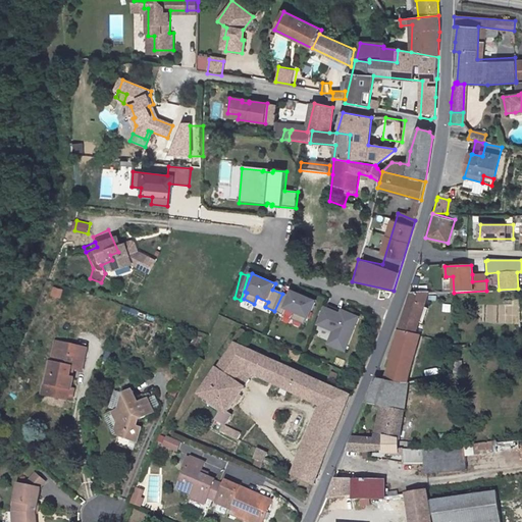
[(56,286),(54,296),(62,298),(64,288),(56,286)]
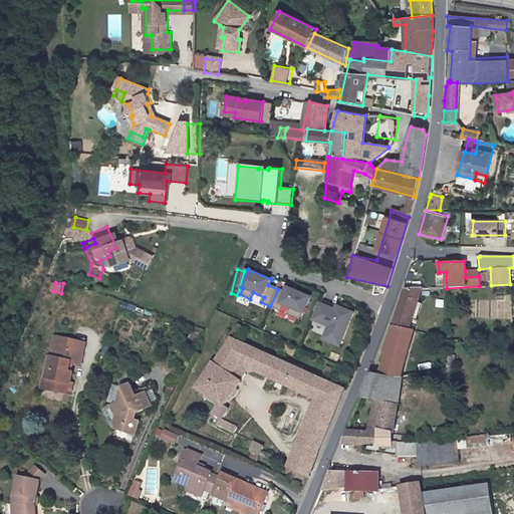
[(287,293),(278,289),(270,306),(279,310),(282,304),(292,309),(289,315),(300,320),(302,314),(304,315),(312,296),(290,287),(287,293)]
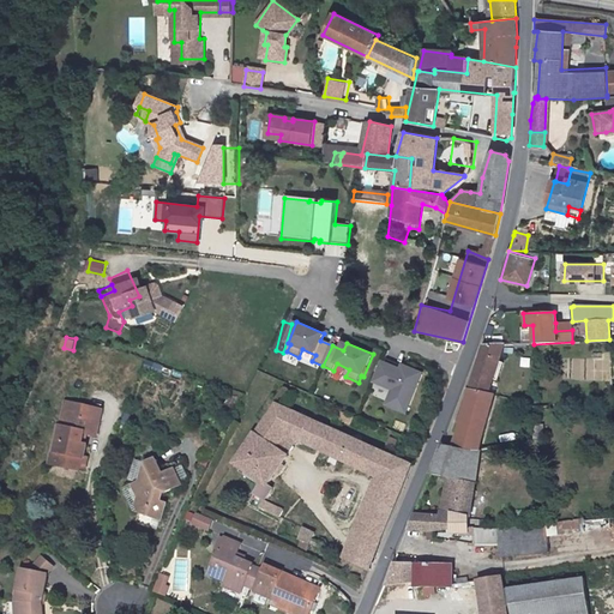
[(486,347),(475,374),(469,390),(464,408),(453,449),(456,450),(470,452),(473,452),(479,451),(494,396),(487,393),(492,381),(493,379),(505,345),(486,347)]
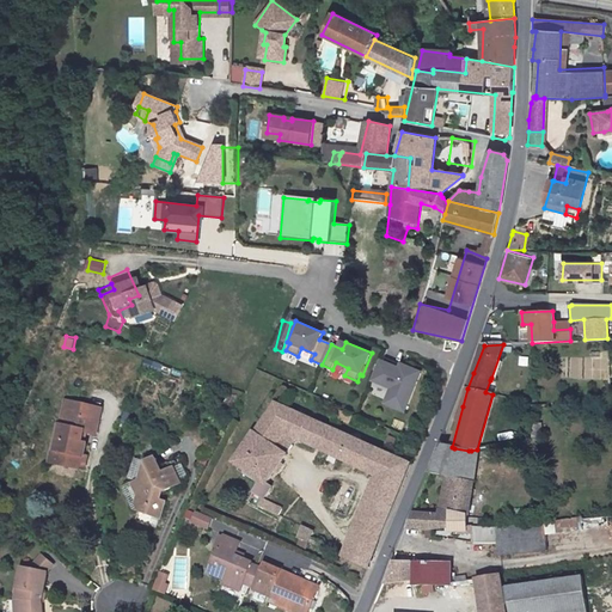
[(403,372),(381,362),(373,381),(392,390),(386,404),(404,412),(421,374),(404,367),(403,372)]
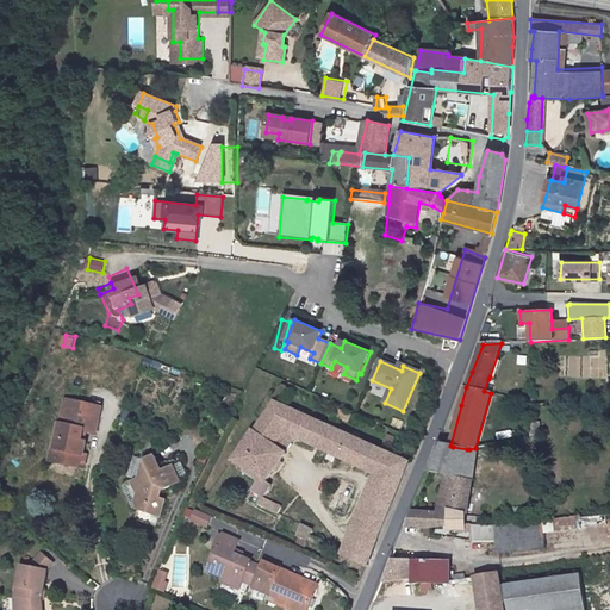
[(67,387),(64,397),(81,402),(83,392),(67,387)]
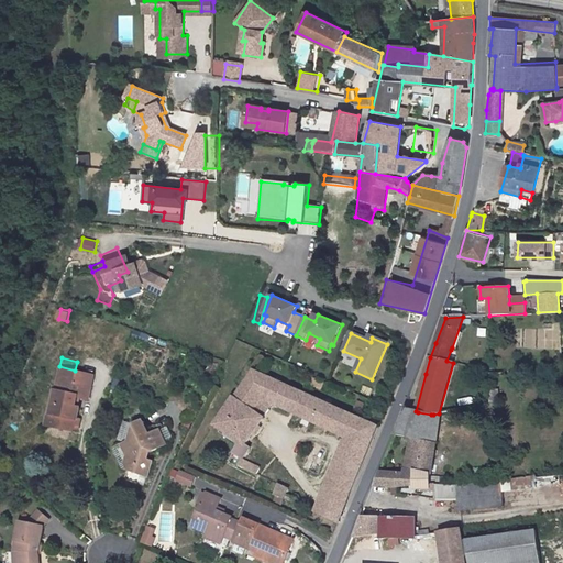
[(56,379),(50,410),(62,414),(61,417),(73,420),(74,415),(79,416),(81,408),(77,407),(79,397),(75,396),(78,385),(89,388),(96,365),(77,362),(75,371),(59,366),(56,379)]
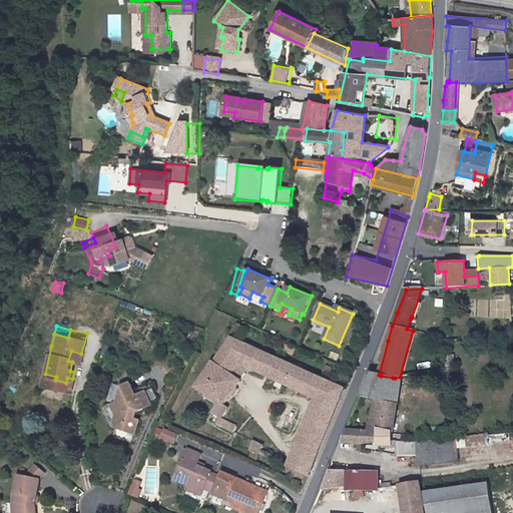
[(307,373),(230,339),(220,353),(238,360),(238,364),(246,368),(302,394),(306,396),(319,368),(310,364),(307,373)]
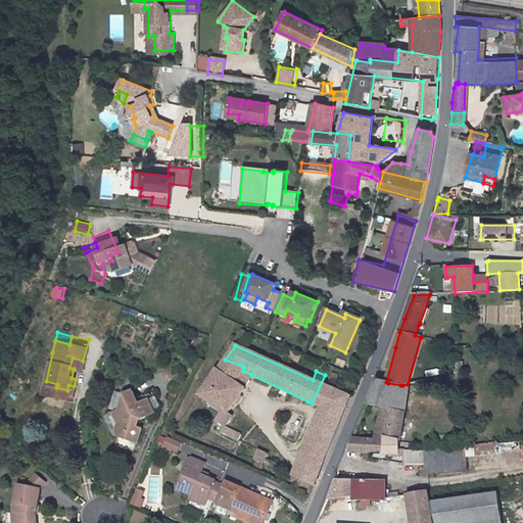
[(48,351),(41,383),(56,387),(57,384),(46,381),(52,352),(48,351)]
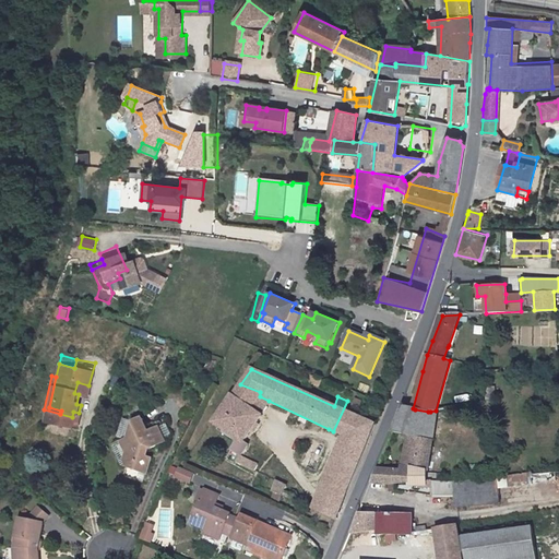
[(260,392),(240,384),(232,396),(229,395),(212,424),(237,438),(230,450),(239,454),(246,443),(240,441),(269,401),(260,396),(260,392)]
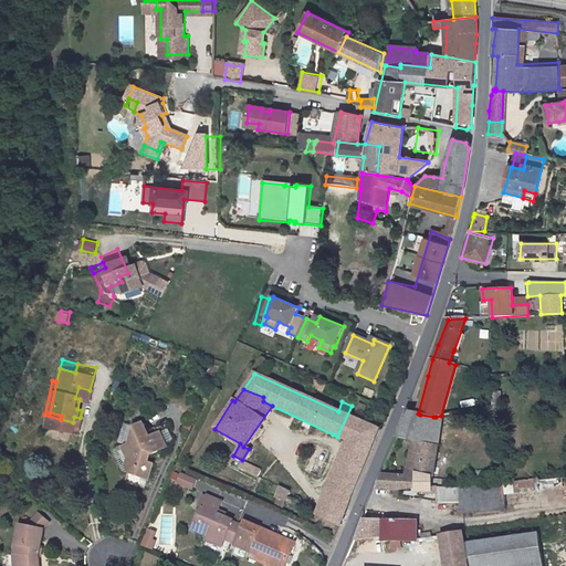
[(493,391),(494,406),(504,405),(503,391),(493,391)]
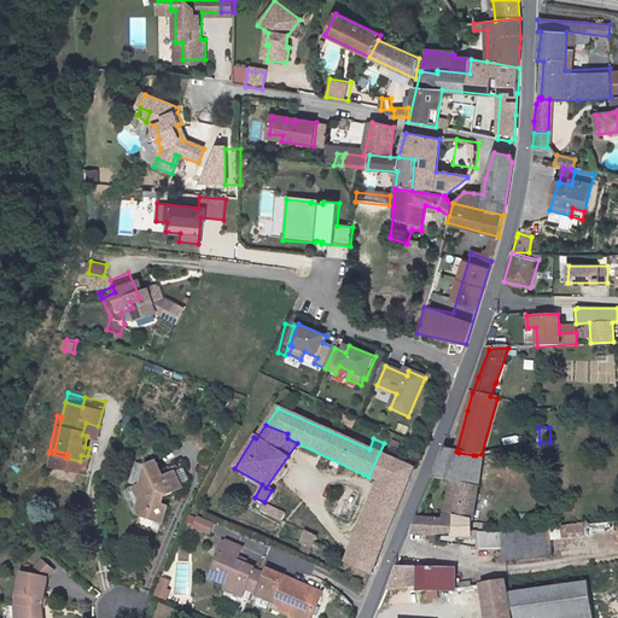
[(389,445),(384,443),(368,477),(379,482),(344,564),(369,577),(390,528),(414,471),(384,456),(389,445)]
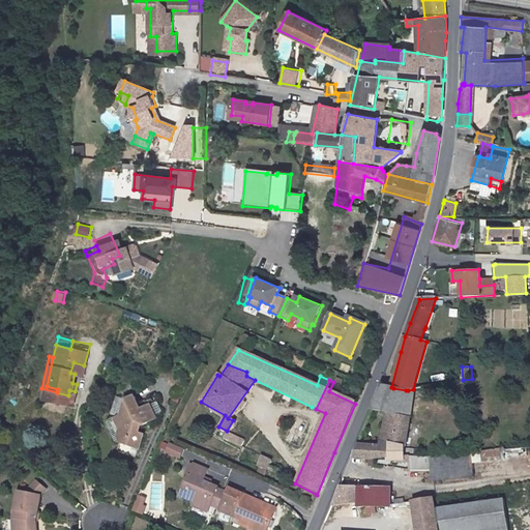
[(391,387),(382,386),(372,411),(387,412),(393,388),(391,387)]
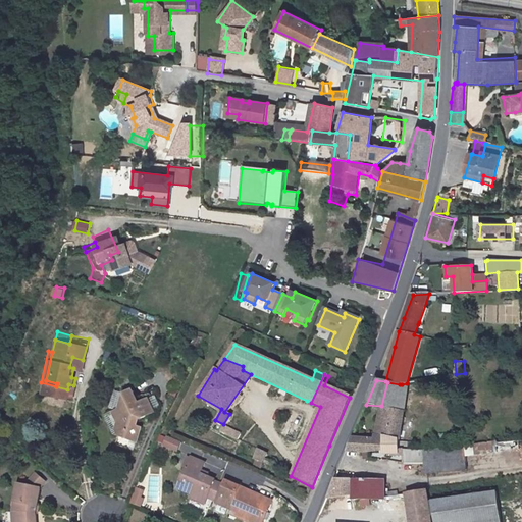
[(400,384),(387,382),(381,406),(373,438),(351,438),(347,451),(365,453),(383,451),(383,438),(398,440),(402,419),(427,417),(428,412),(455,409),(454,395),(446,397),(445,385),(401,392),(402,384),(400,384)]
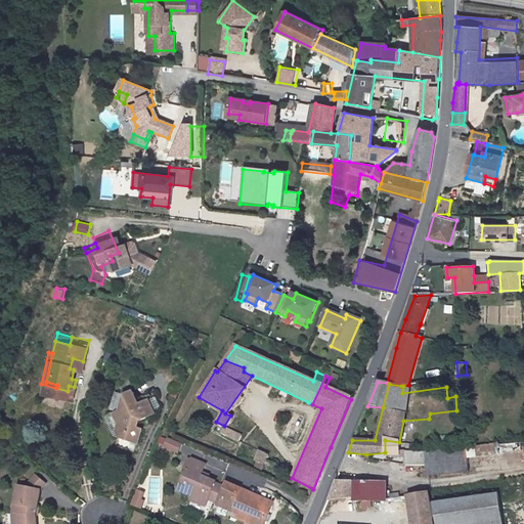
[(139,423),(158,413),(151,400),(143,403),(138,401),(140,399),(136,391),(127,395),(121,409),(115,412),(120,422),(115,431),(117,435),(137,443),(143,429),(138,426),(139,423)]
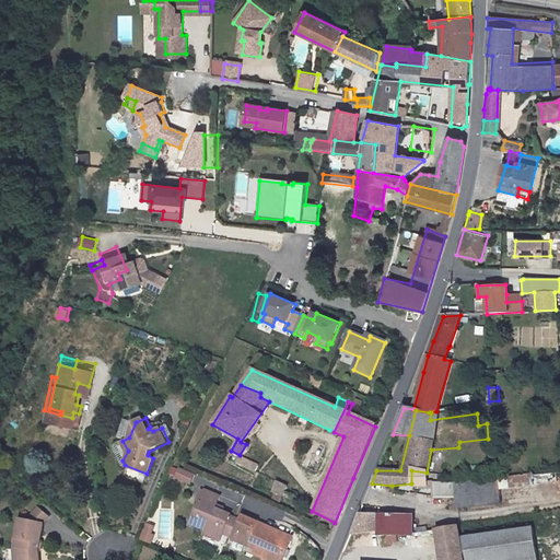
[(115,443),(123,461),(128,451),(123,441),(115,443)]
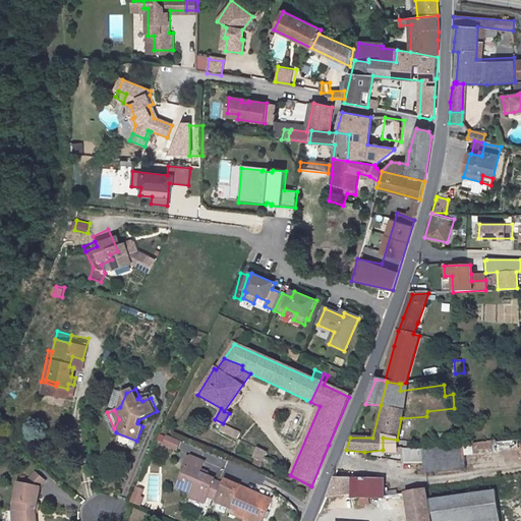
[(223,425),(220,430),(233,439),(236,433),(223,425)]
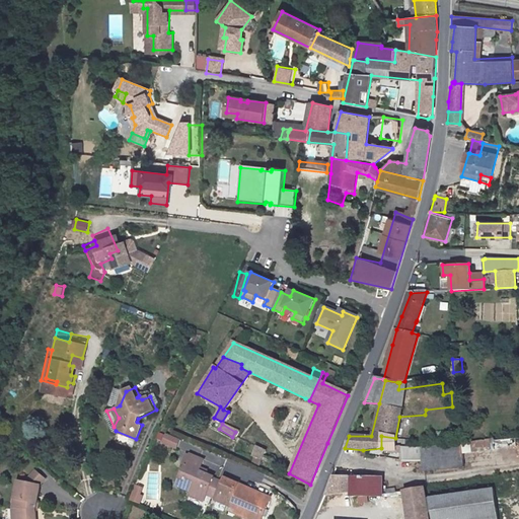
[(424,431),(413,431),(412,447),(422,447),(423,447),(424,431)]
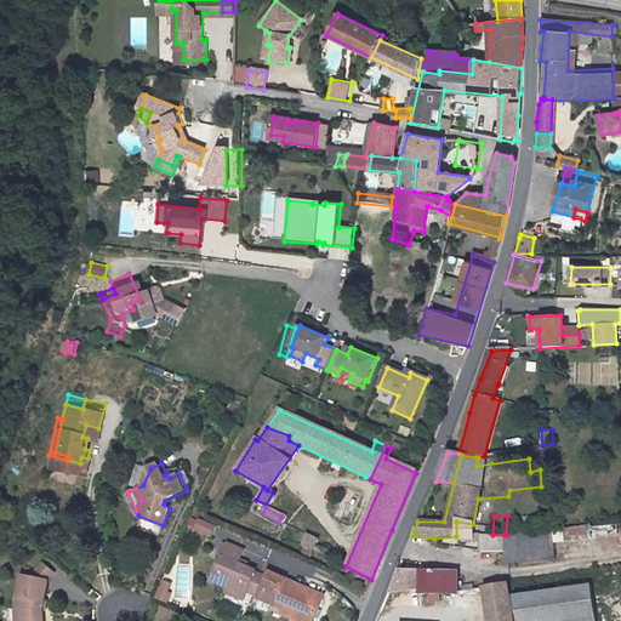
[(217,525),(201,518),(195,531),(211,540),(217,525)]
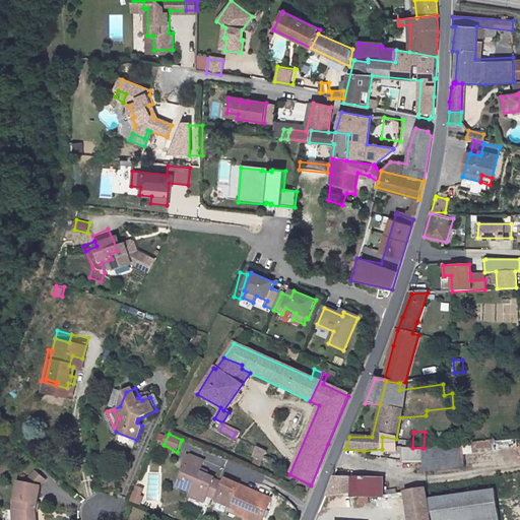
[(396,439),(382,437),(382,449),(382,452),(396,452),(397,460),(402,461),(423,460),(423,448),(412,448),(396,449),(396,439)]
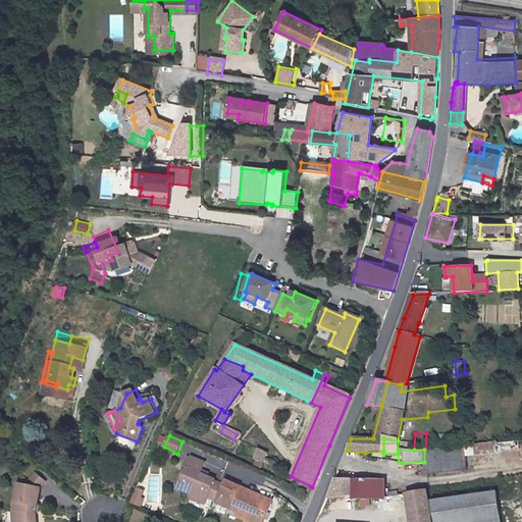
[(465,456),(516,450),(515,439),(463,446),(465,456)]
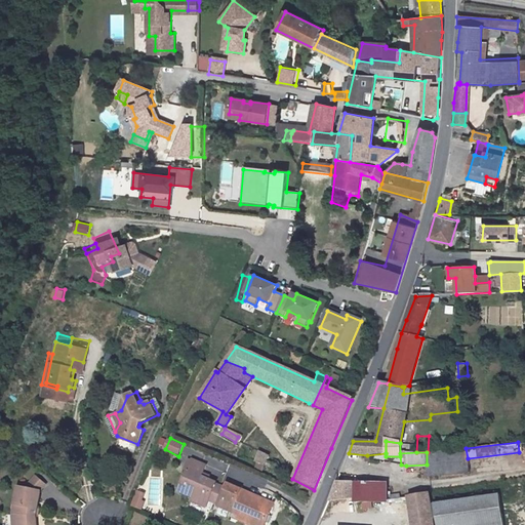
[(429,476),(469,471),(468,458),(466,448),(432,452),(428,452),(429,476)]
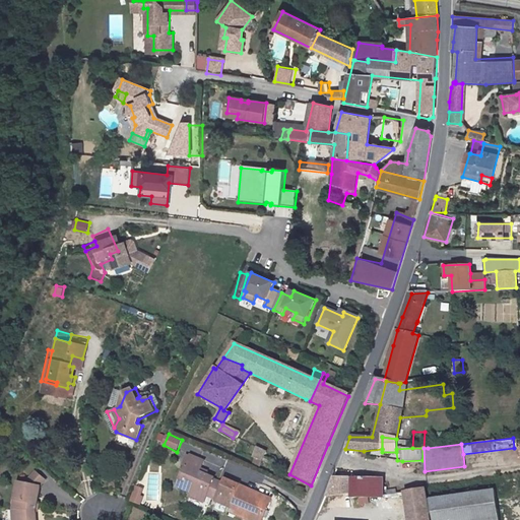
[(255,448),(249,456),(259,462),(264,452),(255,448)]
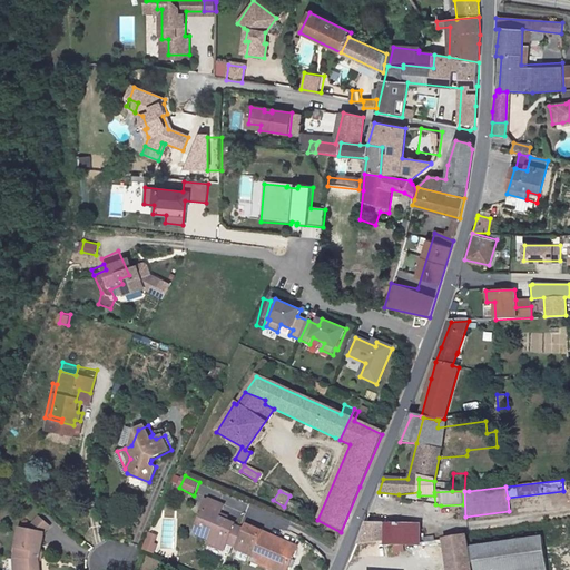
[(232,528),(216,520),(220,510),(206,502),(190,533),(206,541),(204,546),(219,553),(232,528)]
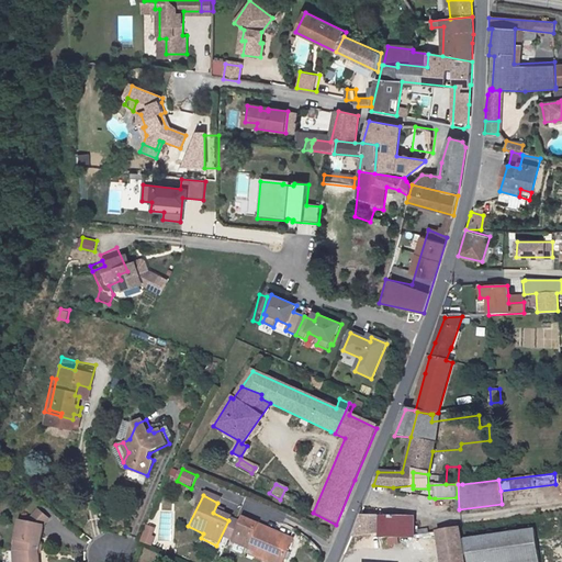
[(38,507),(27,519),(40,523),(38,525),(48,517),(38,507)]
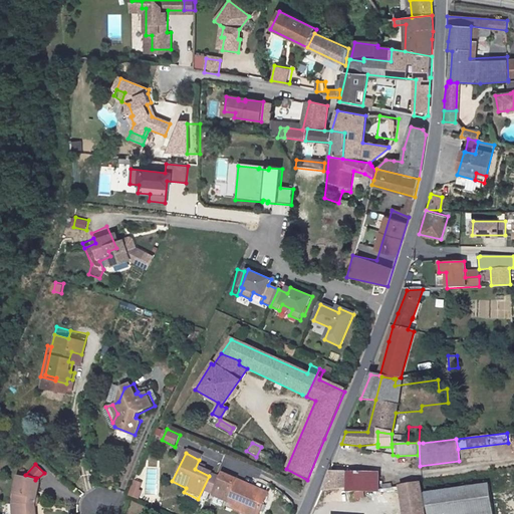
[(15,473),(8,499),(14,499),(13,513),(29,513),(29,502),(35,480),(36,478),(25,475),(15,473)]
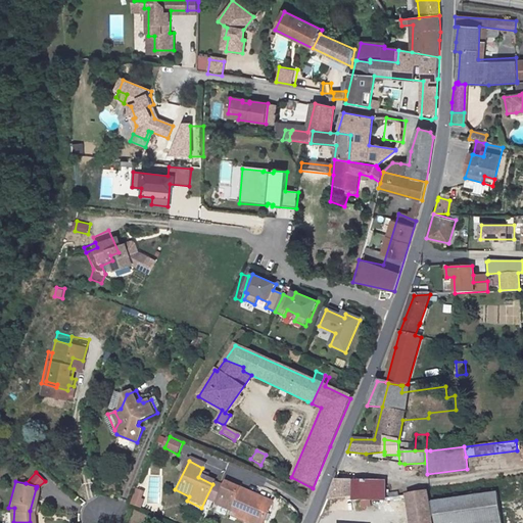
[(353,482),(334,481),(327,498),(353,496),(354,497),(353,482)]
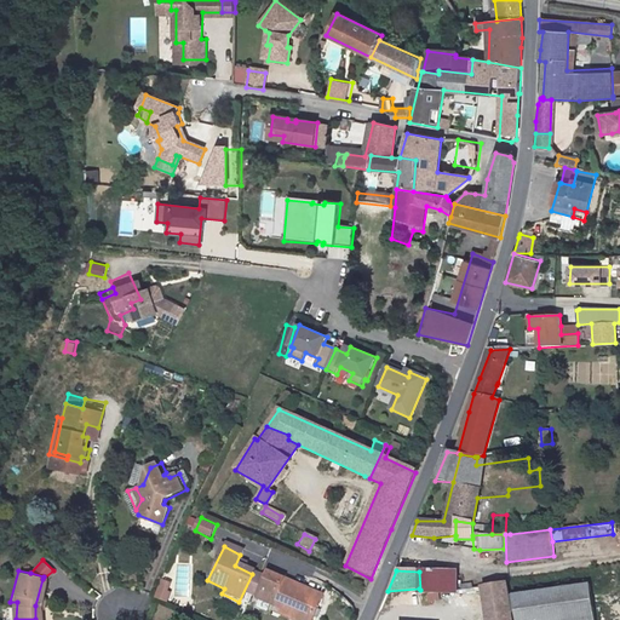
[(455,572),(428,572),(419,572),(420,590),(424,595),(445,591),(445,593),(455,592),(455,572)]
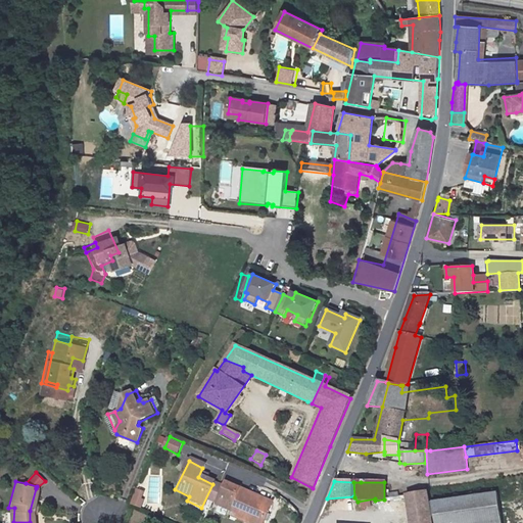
[(235,516),(248,522),(262,522),(271,505),(228,485),(224,490),(222,488),(211,510),(225,516),(228,509),(237,514),(235,516)]
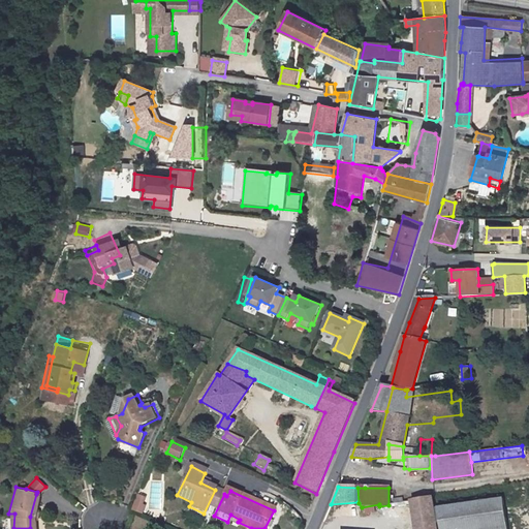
[(148,497),(142,495),(138,502),(146,504),(148,497)]
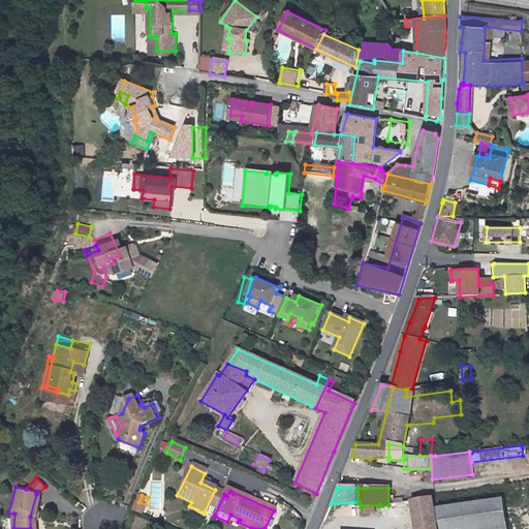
[(437,528),(433,498),(412,501),(416,528),(437,528)]
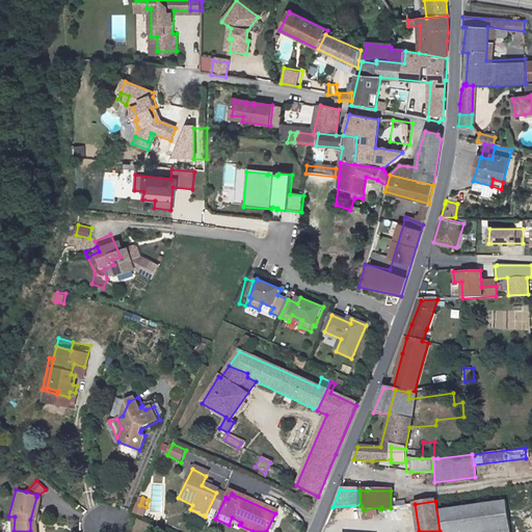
[(506,503),(443,512),(445,531),(510,531),(511,530),(506,503)]
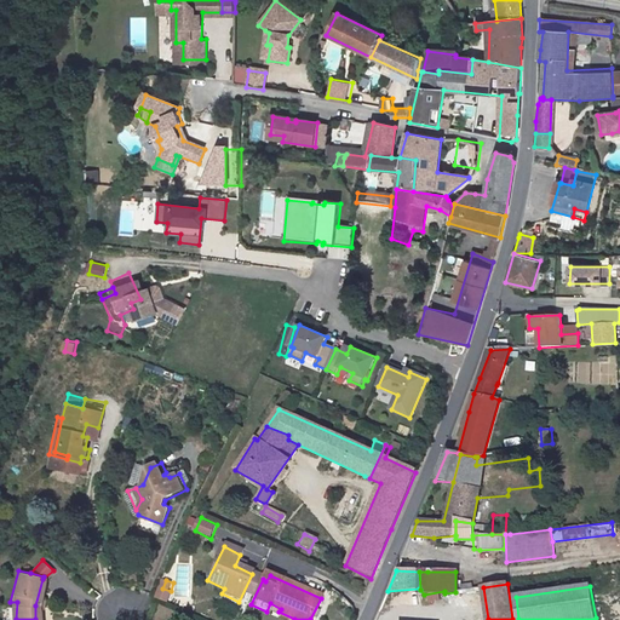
[(171,591),(162,589),(160,597),(171,601),(173,592),(171,591)]
